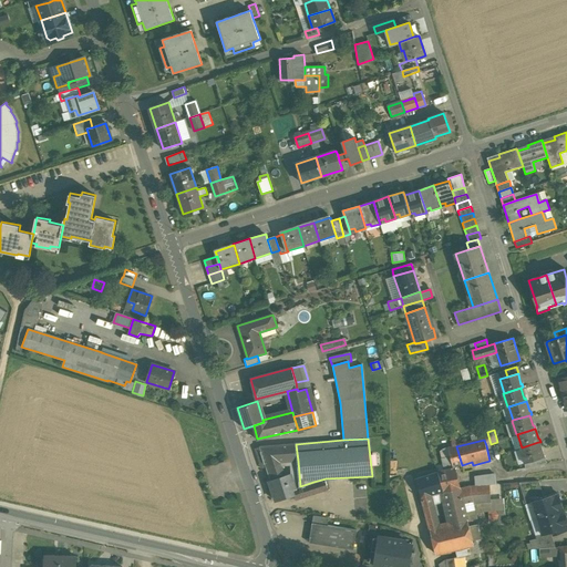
[(522,447),(521,449),(525,462),(533,460),(545,455),(543,455),(543,453),(542,453),(538,442),(522,447)]
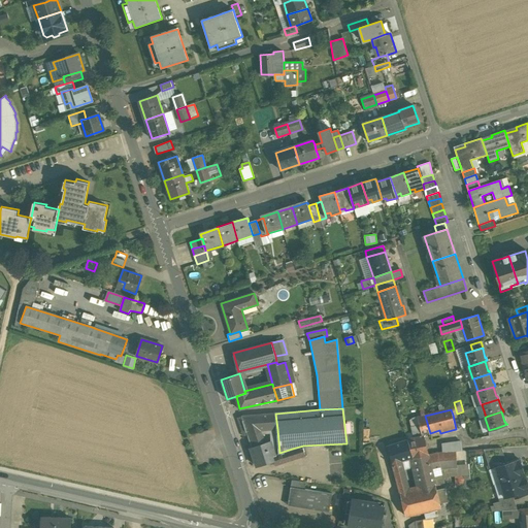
[(275,414),(241,416),(252,447),(265,442),(262,430),(277,429),(275,414)]
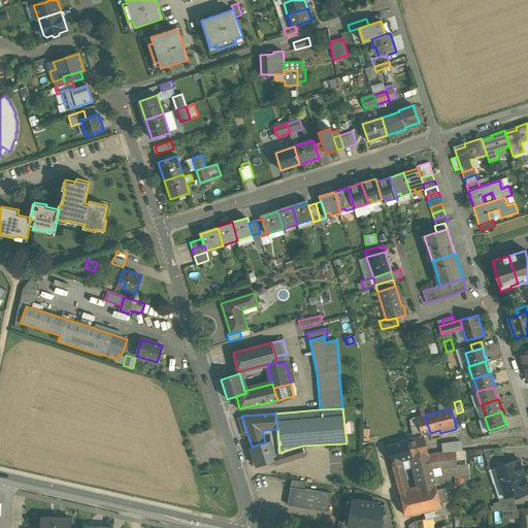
[(425,416),(418,418),(421,433),(422,435),(430,433),(425,416)]
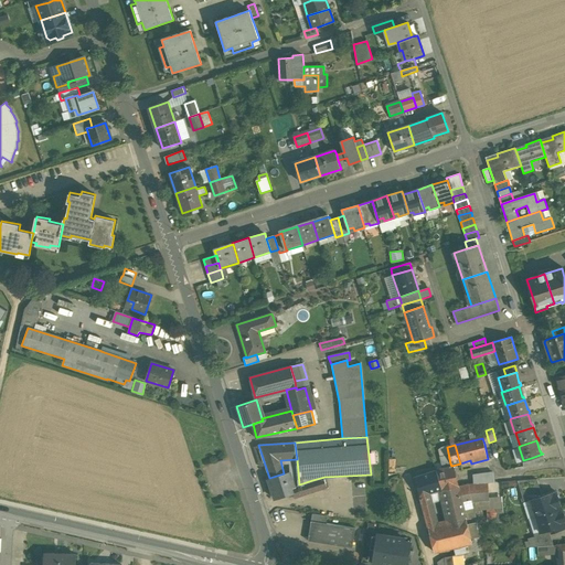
[(543,454),(531,458),(533,465),(544,460),(543,454)]
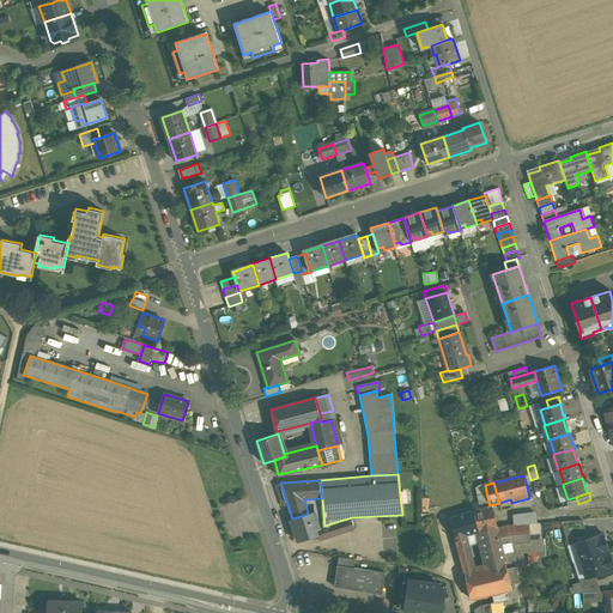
[(481,509),(474,511),(479,529),(479,533),(496,529),(491,507),(481,509)]
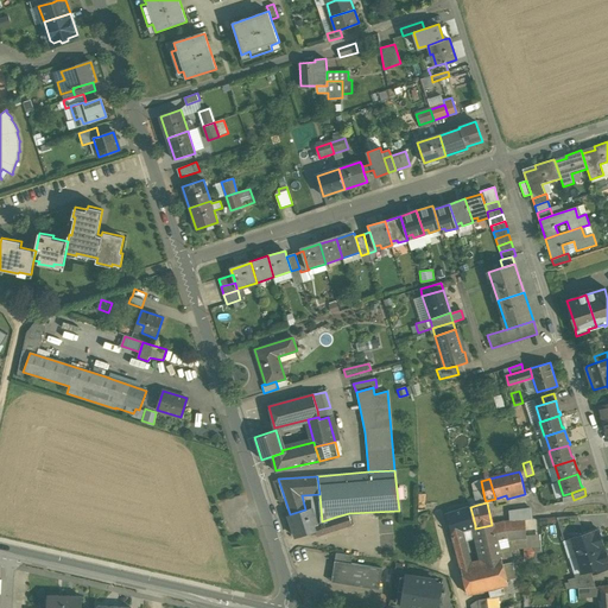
[(290,514),(289,515),(297,538),(316,531),(317,531),(315,525),(317,524),(317,523),(312,507),(305,510),(290,514)]
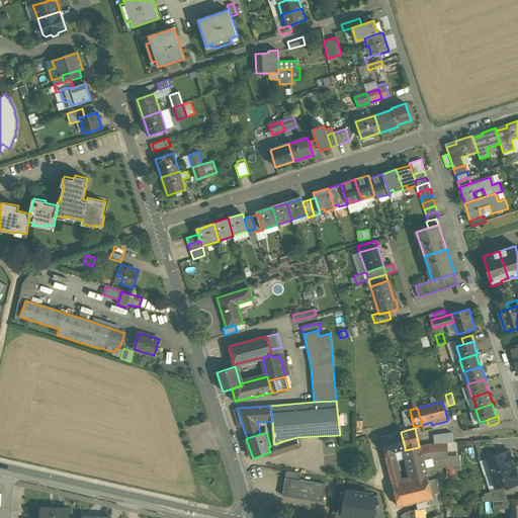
[(401,432),(379,439),(384,454),(393,451),(405,447),(401,432)]
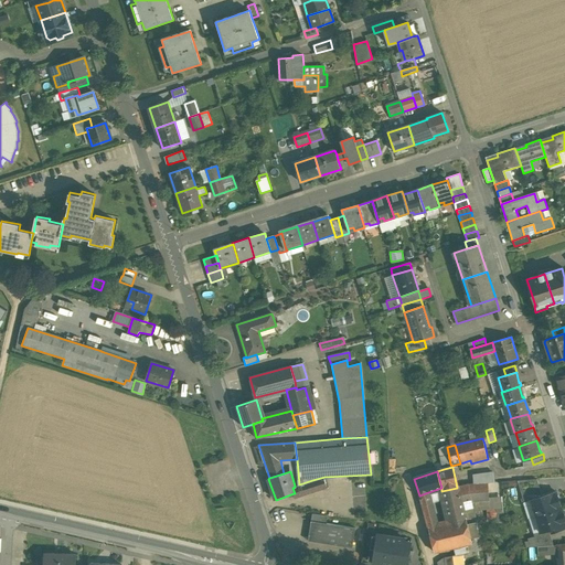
[(492,472),(473,476),(476,483),(488,482),(493,482),(492,472)]
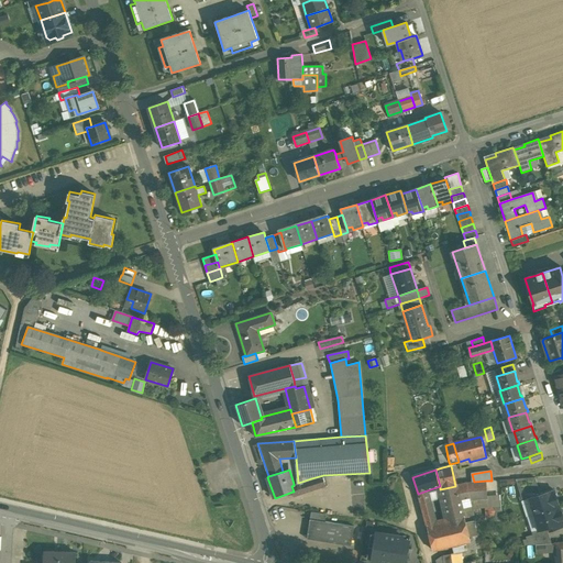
[(323,475),(311,478),(315,489),(327,485),(323,475)]
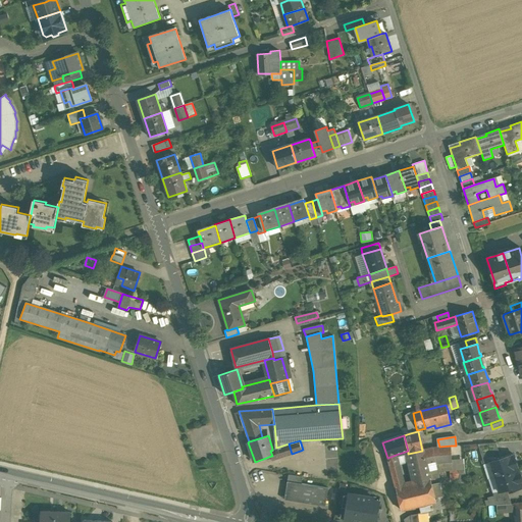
[(497,442),(478,445),(484,464),(490,462),(502,458),(497,442)]
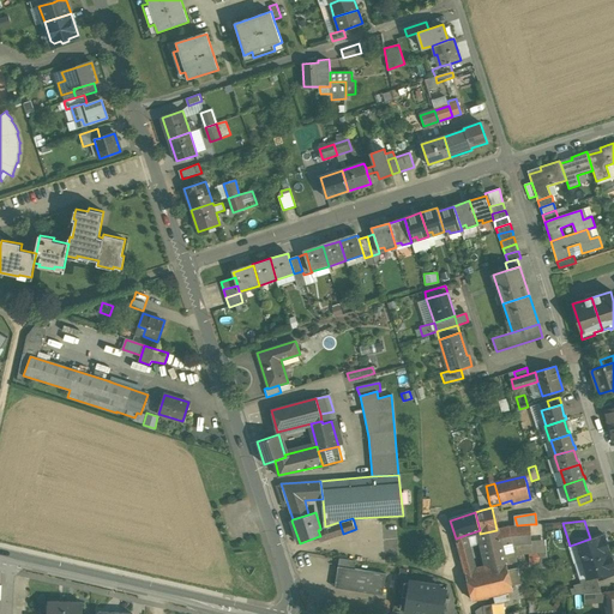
[(325,527),(320,528),(320,529),(318,530),(320,536),(319,536),(320,541),(343,534),(339,522),(325,527)]
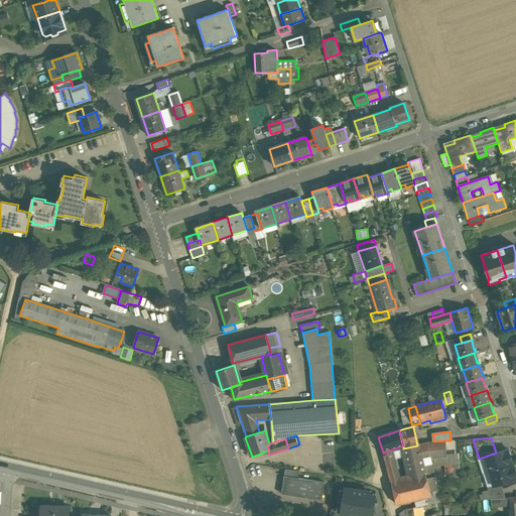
[(434,441),(427,442),(430,457),(446,455),(445,440),(434,441)]
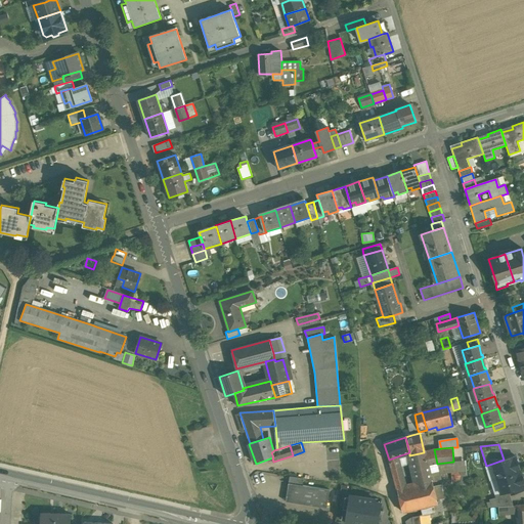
[(434,449),(424,452),(428,466),(437,464),(434,449)]
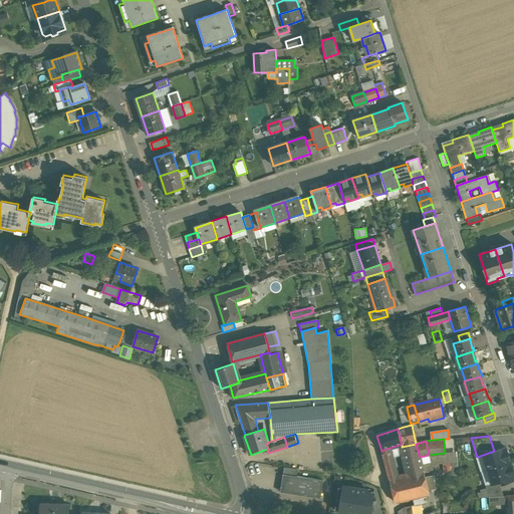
[(416,444),(402,447),(407,467),(421,463),(420,457),(416,444)]
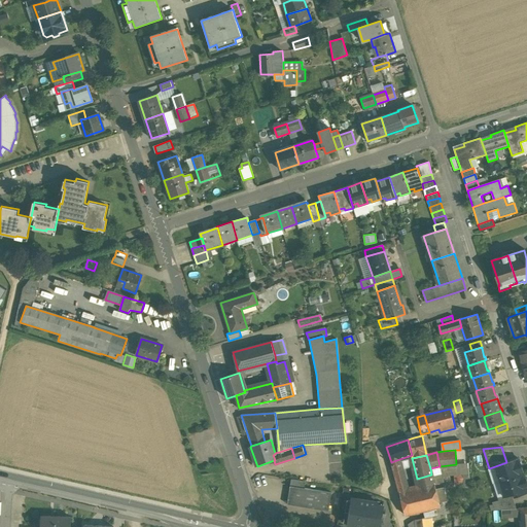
[(506,462),(495,466),(500,482),(524,475),(519,458),(506,462)]
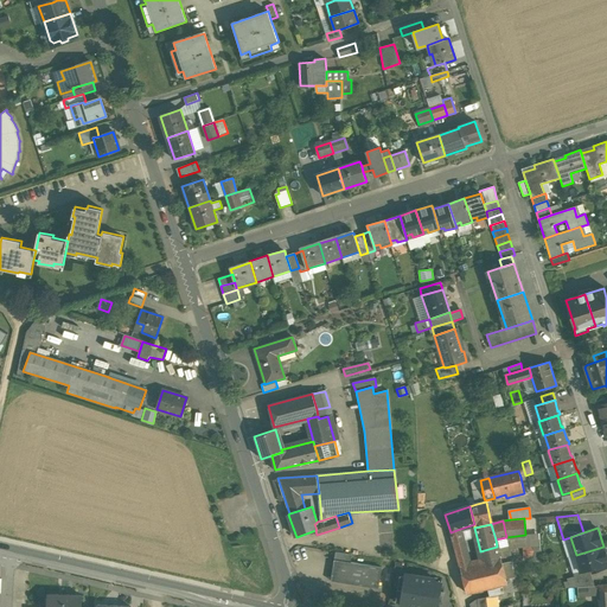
[(460,529),(451,532),(453,540),(454,544),(464,542),(460,529)]
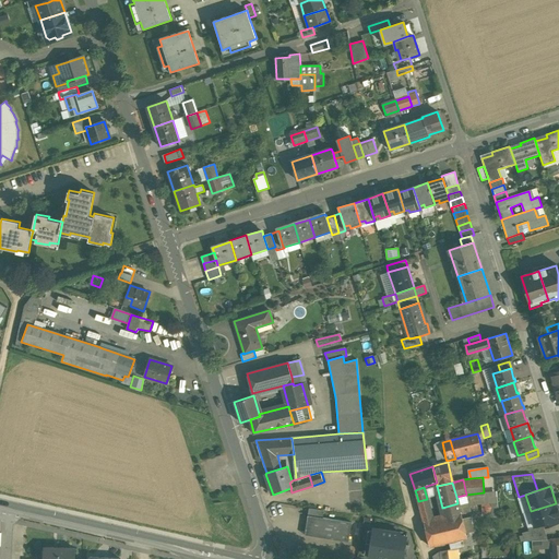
[(427,499),(418,501),(424,523),(432,521),(427,499)]
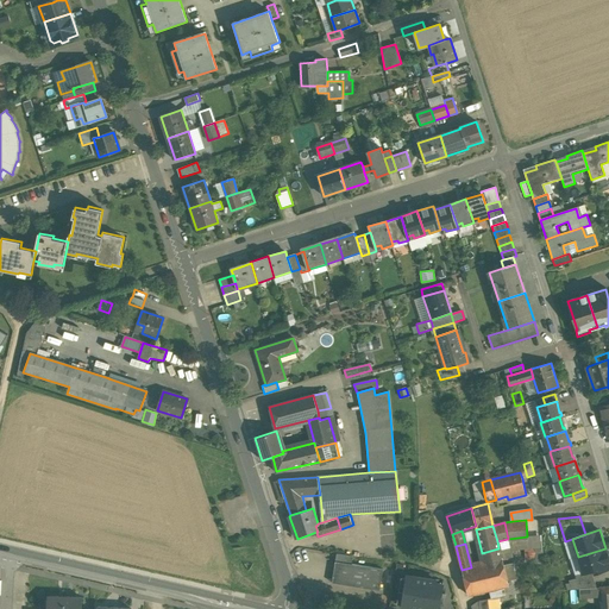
[(498,548),(482,553),(484,564),(489,563),(502,560),(498,548)]
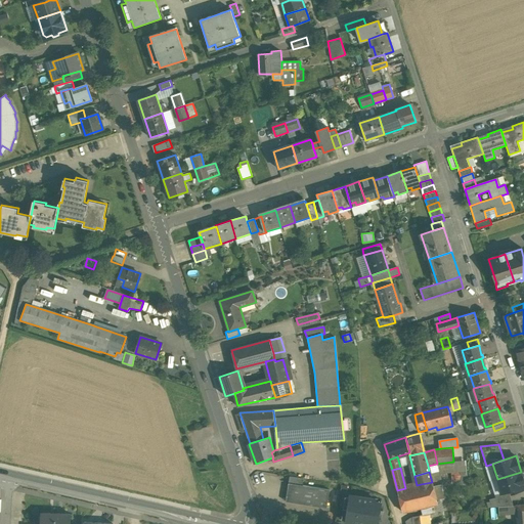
[(523,480),(521,472),(497,479),(503,493),(503,494),(510,492),(512,491),(513,494),(519,492),(518,489),(523,487),(523,480)]
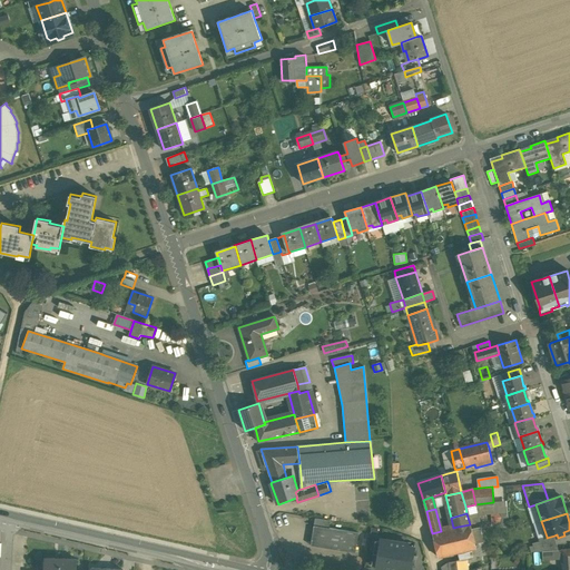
[(331,520),(315,518),(314,526),(330,528),(331,520)]
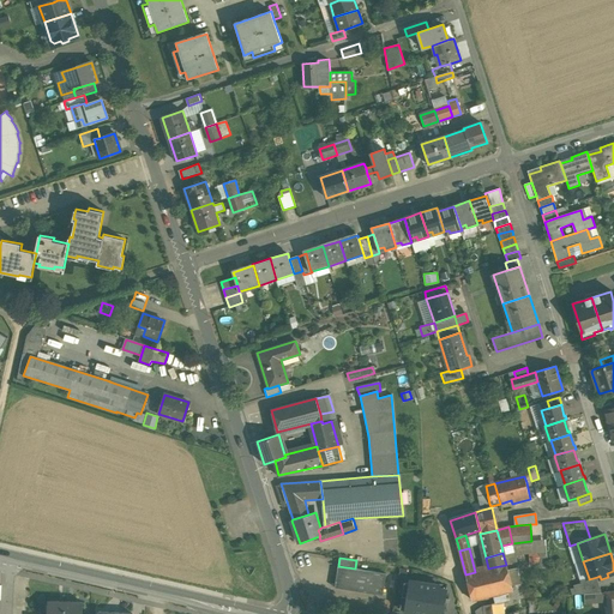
[(506,565),(493,567),(499,594),(512,590),(506,565)]
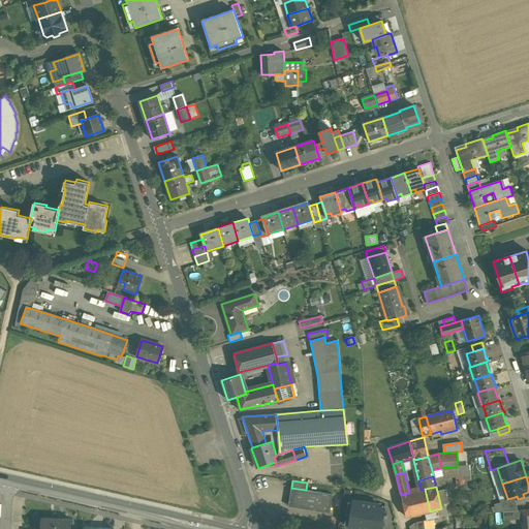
[(306,490),(291,488),(288,506),(330,514),(333,495),(306,490)]
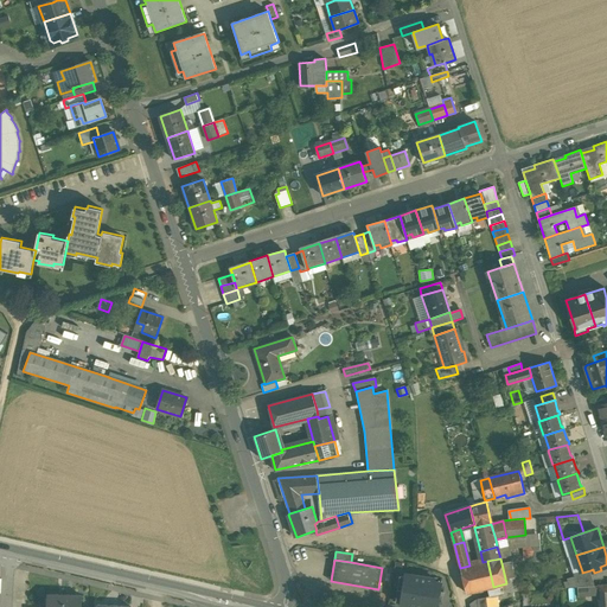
[(470,566),(460,568),(466,594),(493,587),(487,561),(483,562),(470,566)]
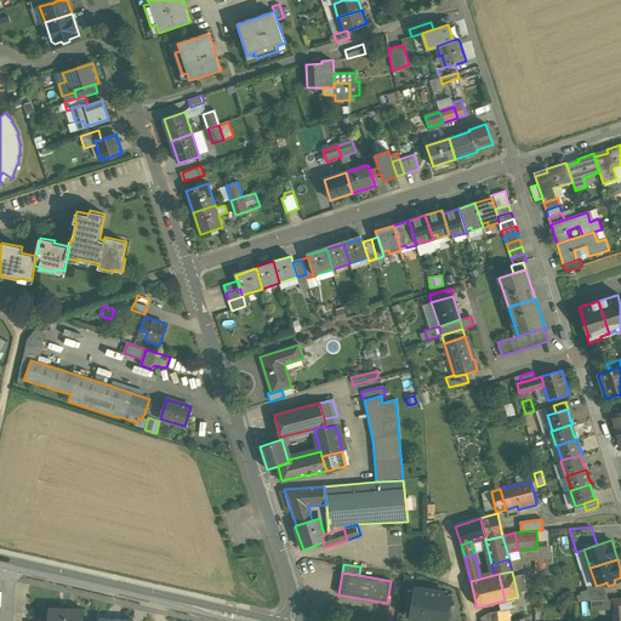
[(596,585),(587,587),(591,600),(609,599),(604,584),(596,586),(596,585)]
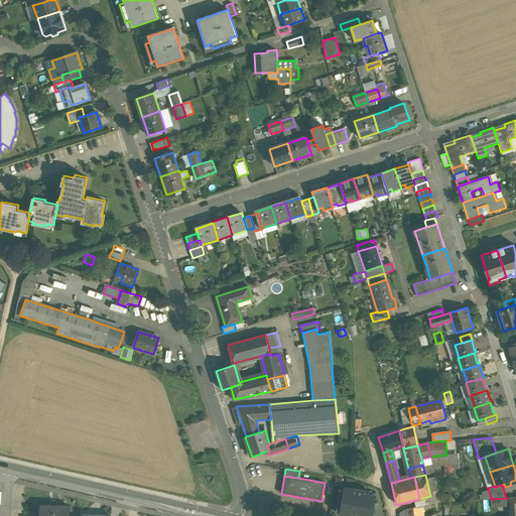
[(370,492),(345,488),(340,515),(347,515),(372,515),(375,496),(369,495),(370,492)]
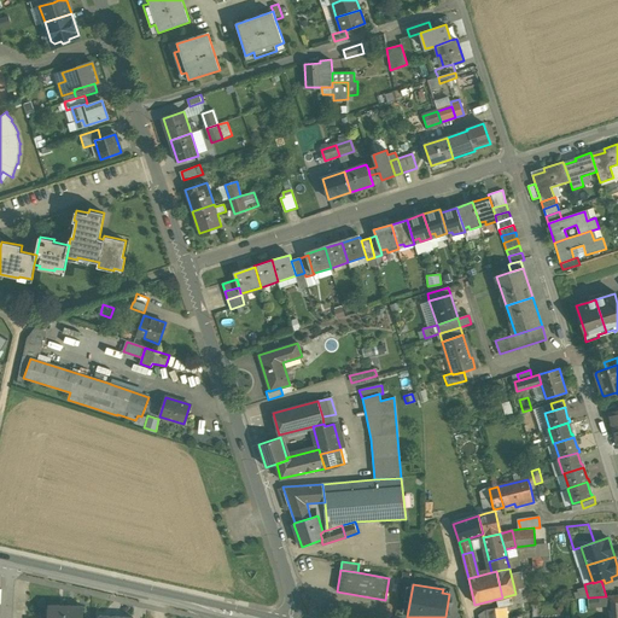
[(588,598),(589,608),(611,607),(610,596),(588,598)]
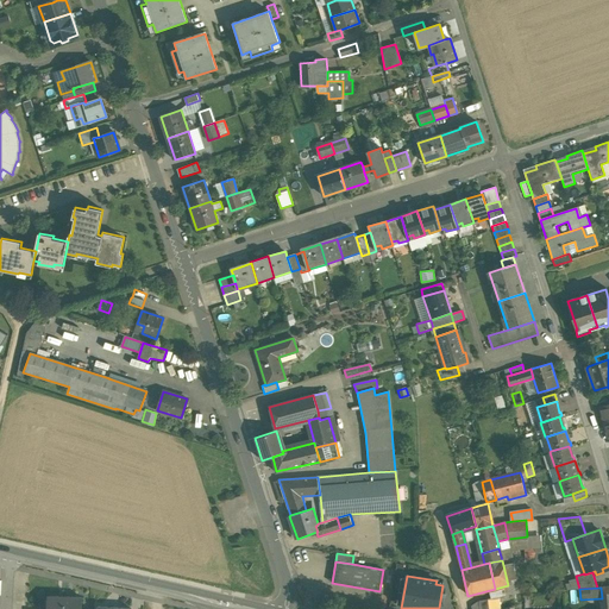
[(63,608),(64,597),(48,596),(45,608),(63,608)]
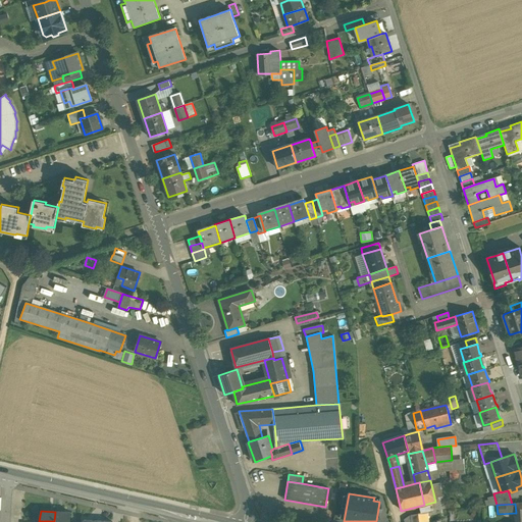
[(69,521),(70,513),(55,512),(54,521),(69,521)]
